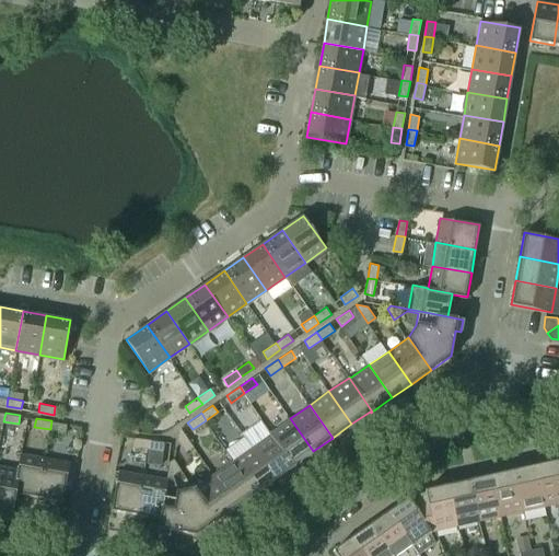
[(313,451),(290,418),(270,431),(294,466),(295,465),(295,464),(313,451)]
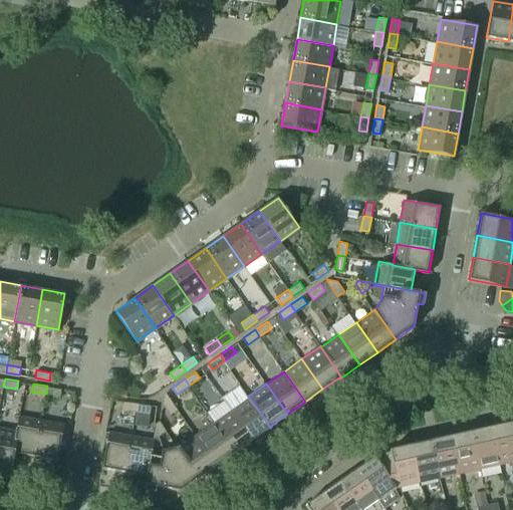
[(60,397),(61,389),(47,386),(46,394),(60,397)]
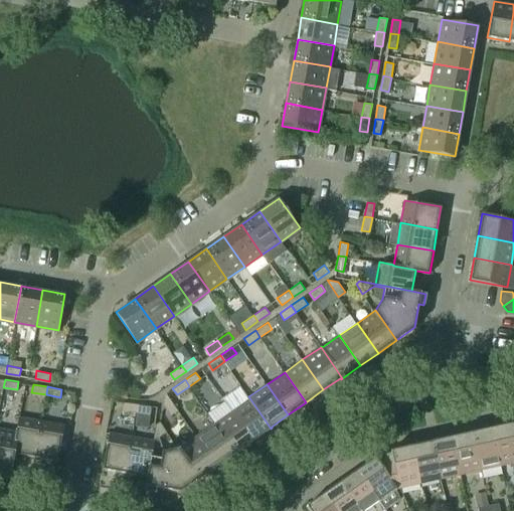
[(177,409),(166,393),(165,393),(163,403),(165,406),(171,413),(177,409)]
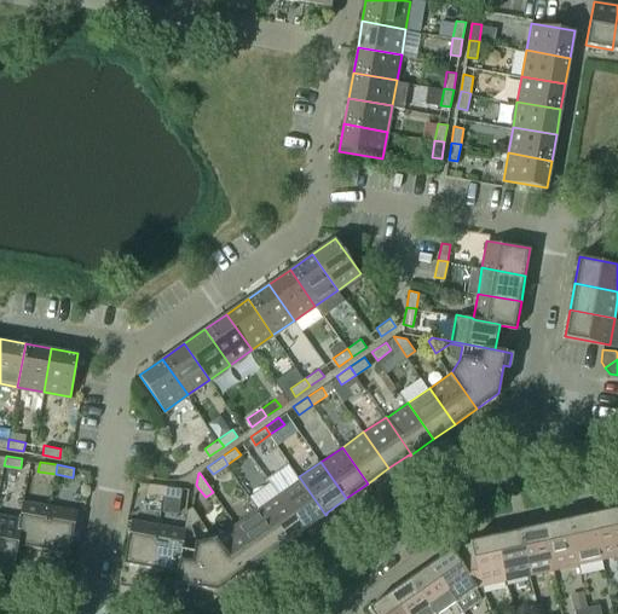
[(325,515),(299,476),(298,478),(299,479),(279,493),(305,529),(325,515)]
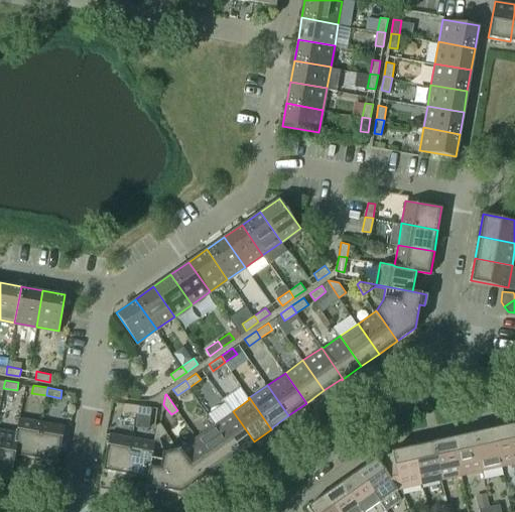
[(136,412),(137,404),(123,402),(122,410),(136,412)]
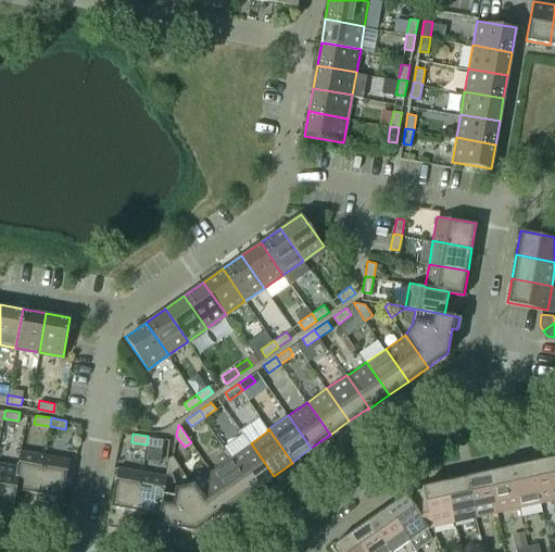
[(162,447),(163,438),(148,436),(147,444),(162,447)]
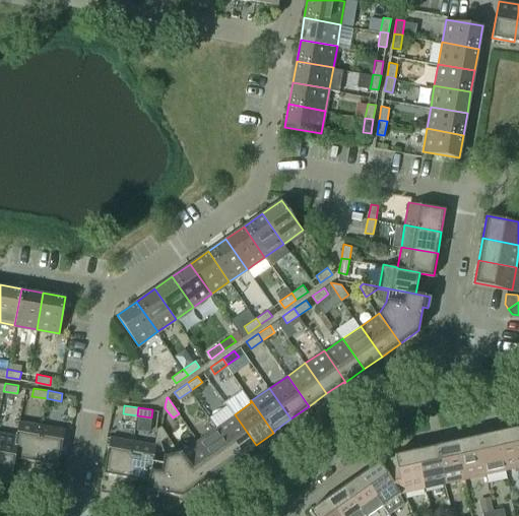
[(256,445),(235,414),(216,427),(238,457),(256,445)]
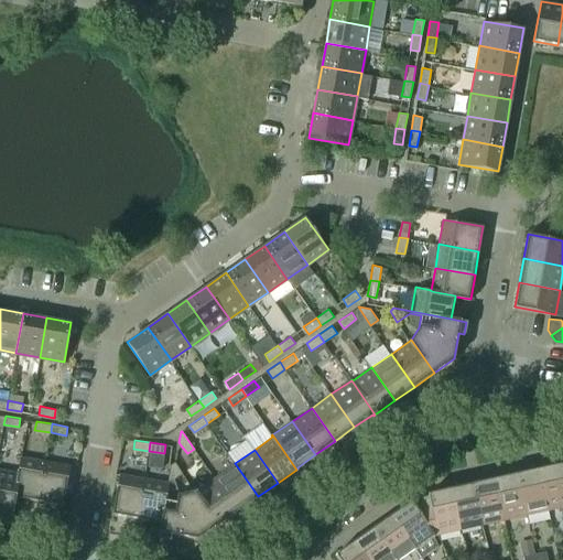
[(39,501),(45,461),(21,456),(18,472),(19,472),(15,496),(17,496),(39,501)]
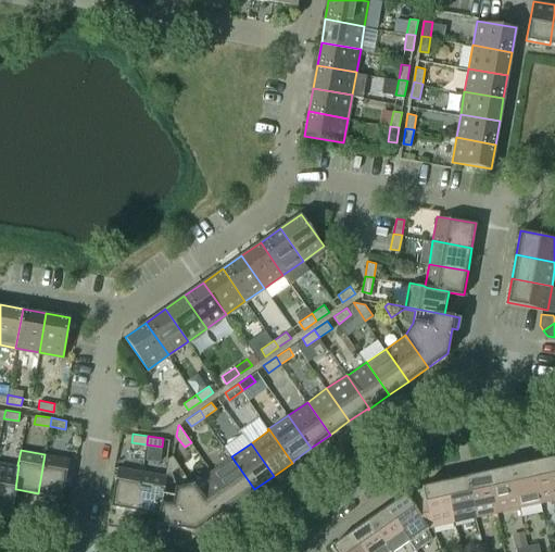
[(62,497),(70,458),(45,454),(38,493),(62,497)]
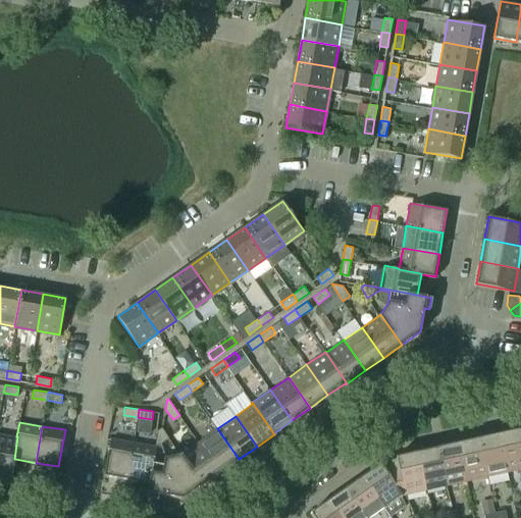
[(202,485),(180,455),(166,457),(155,456),(157,445),(169,436),(162,426),(158,428),(155,446),(149,483),(146,497),(158,499),(159,495),(183,499),(202,485)]
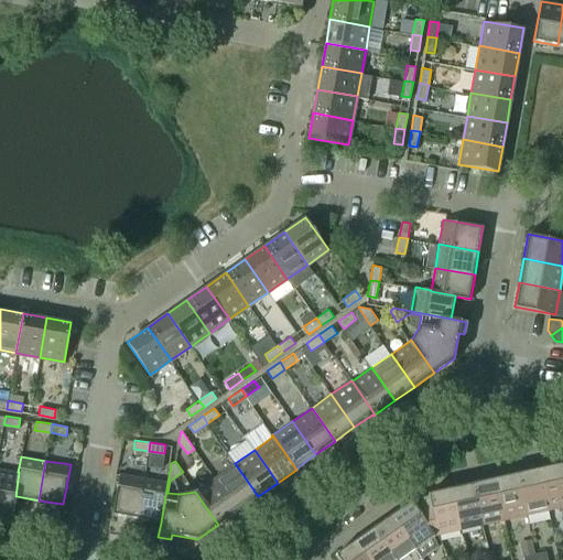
[(258,496),(235,463),(215,477),(238,510),(258,496)]
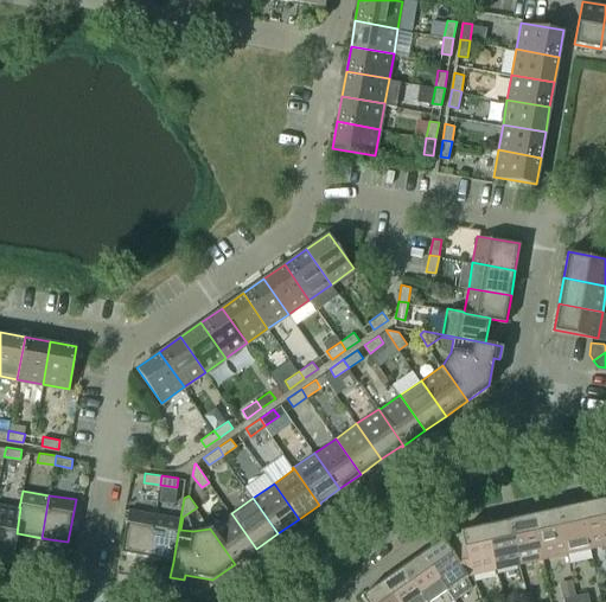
[(605,499),(581,504),(591,546),(605,543),(605,499)]
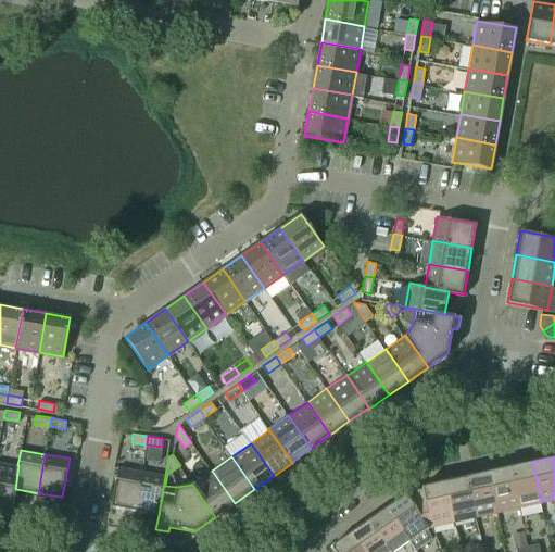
[(19,465),(17,465),(0,461),(0,501),(13,504),(16,489),(15,489),(19,465)]
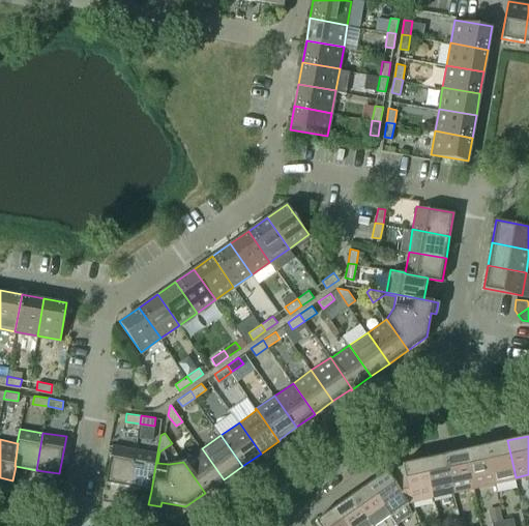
[(516,477),(507,440),(487,445),(495,483),(516,477)]
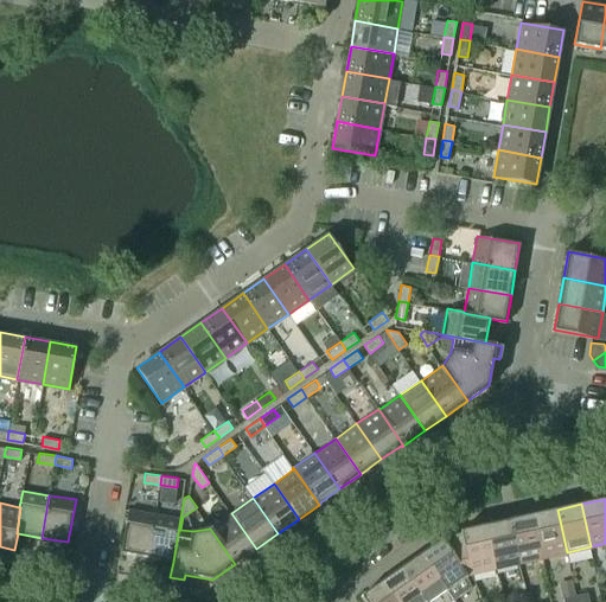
[(147,556),(155,513),(129,508),(121,551),(147,556)]
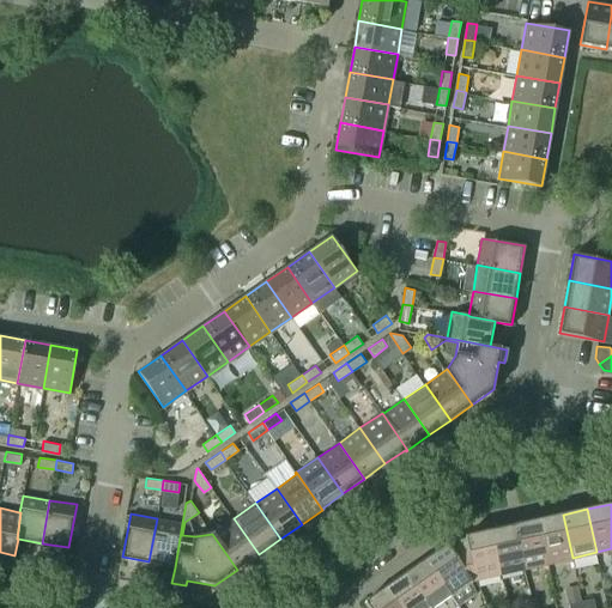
[(573,558),(563,515),(539,520),(549,563),(573,558)]
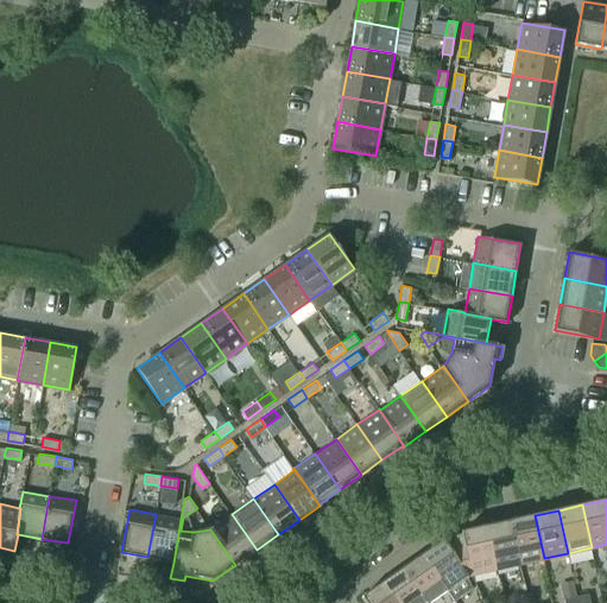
[(147,557),(174,563),(181,519),(156,514),(147,557)]
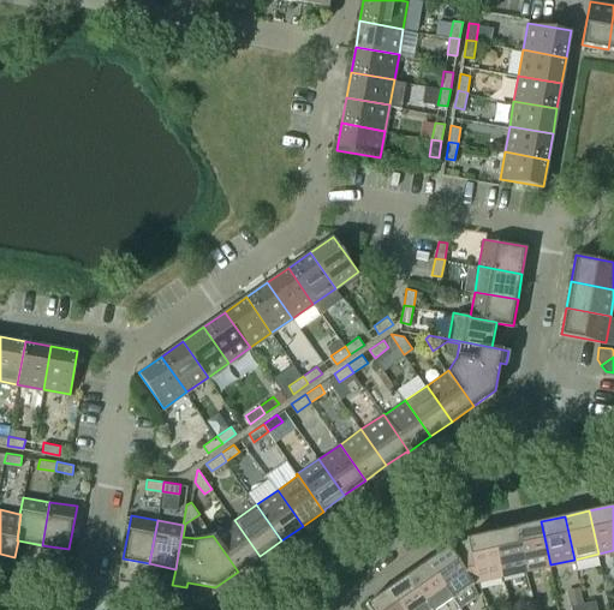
[(260,556),(234,520),(213,536),(238,572),(260,556)]
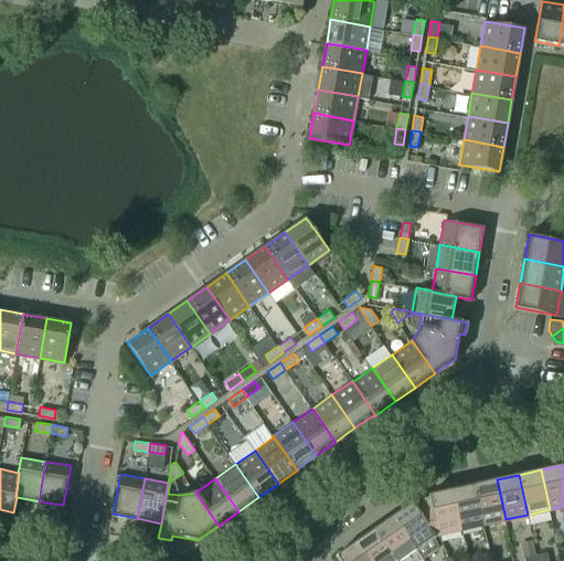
[(506,519),(497,479),(474,485),(482,525),(506,519)]
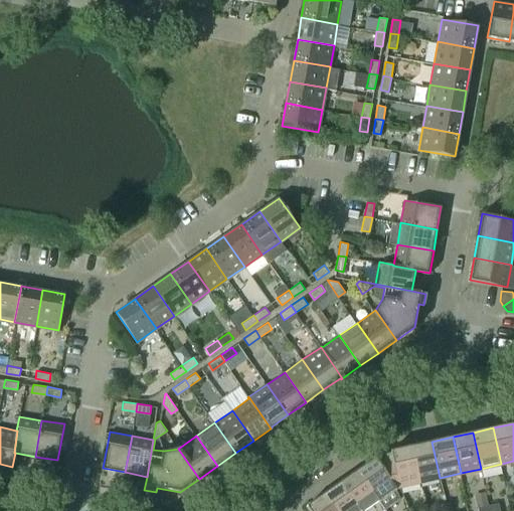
[(440,478),(432,442),(411,446),(419,482),(440,478)]
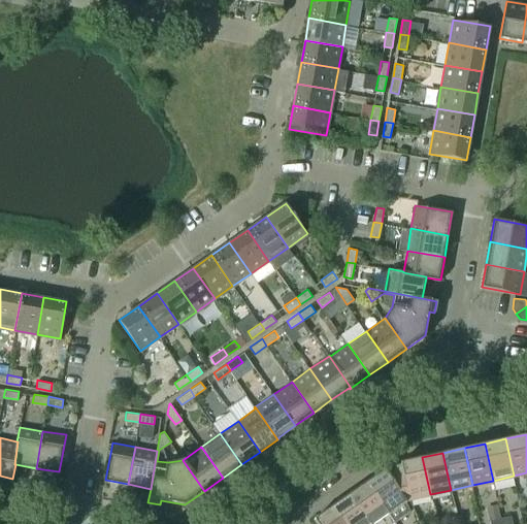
[(430,494),(422,457),(401,461),(409,499),(430,494)]
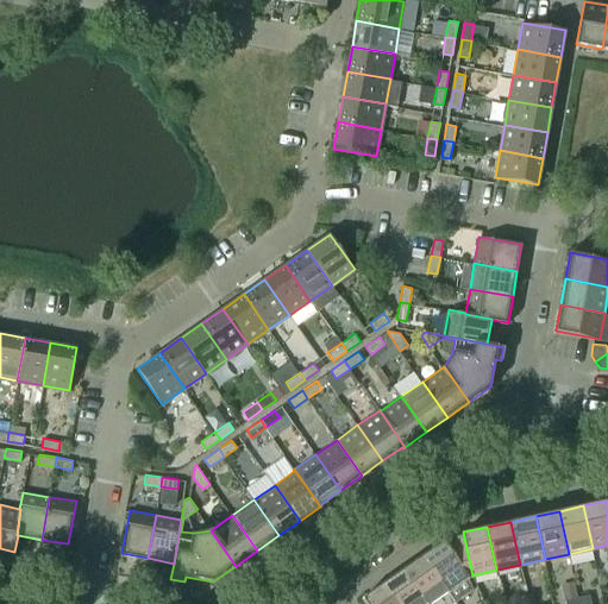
[(472,576),(463,532),(462,533),(463,534),(445,541),(444,540),(424,554),(449,591),(447,591),(455,601),(472,589),(469,577),(472,576)]
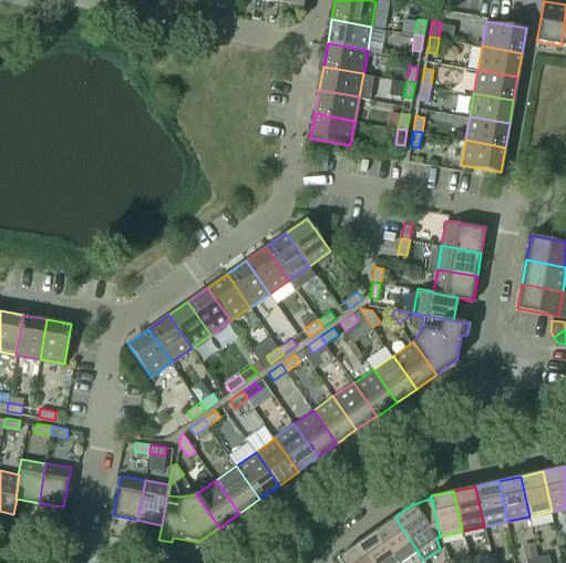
[(418,551),(394,517),(376,531),(398,562),(399,562),(417,551),(418,551)]
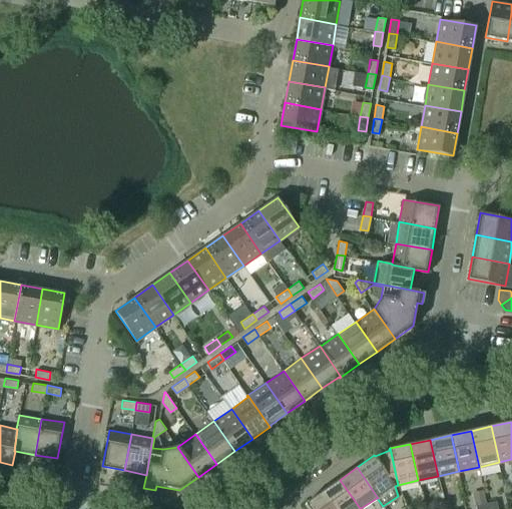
[(360,508),(340,480),(323,491),(335,508),(360,508)]
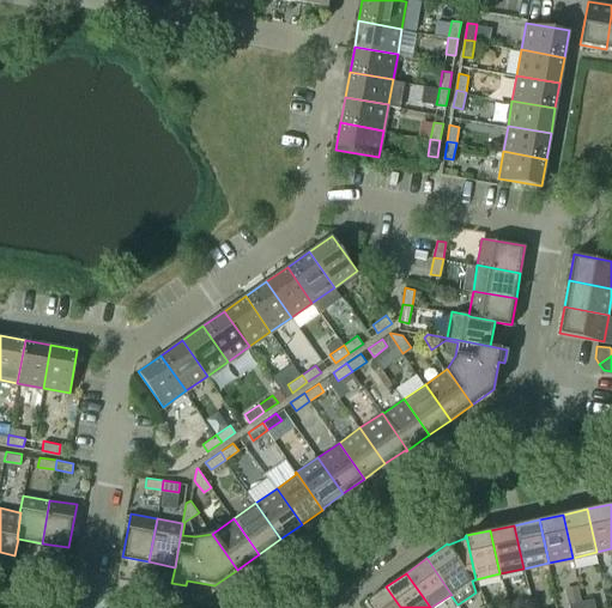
[(400,607),(386,587),(365,602),(369,607),(400,607)]
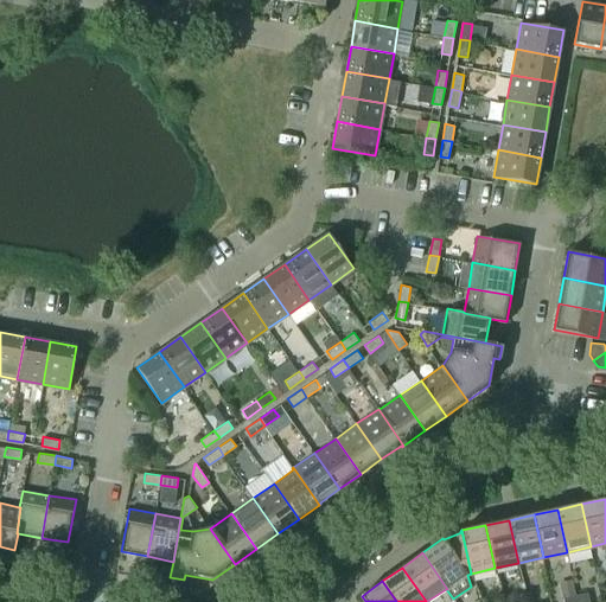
[(589,601),(588,591),(575,594),(576,601),(589,601)]
